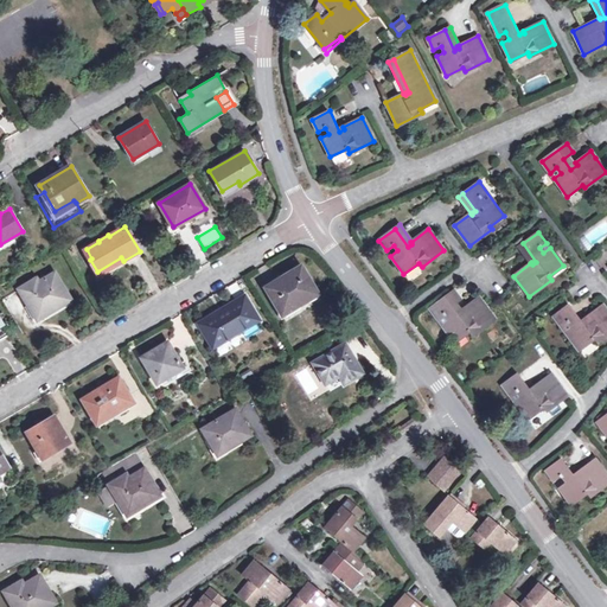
[(523,243),(518,248),(530,263),(531,262),(532,264),(536,262),(523,243)]
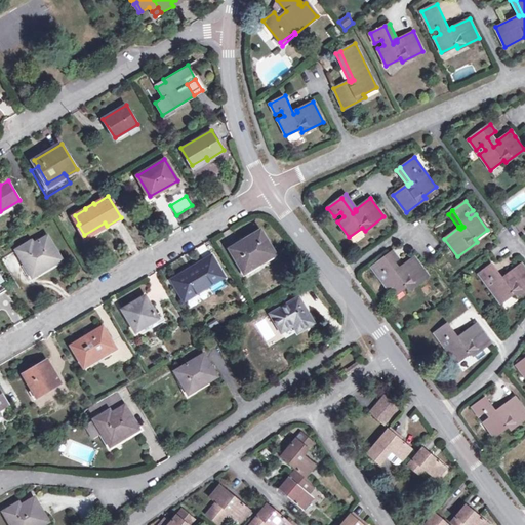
[(260,230),(230,249),(243,272),(274,252),(260,230)]
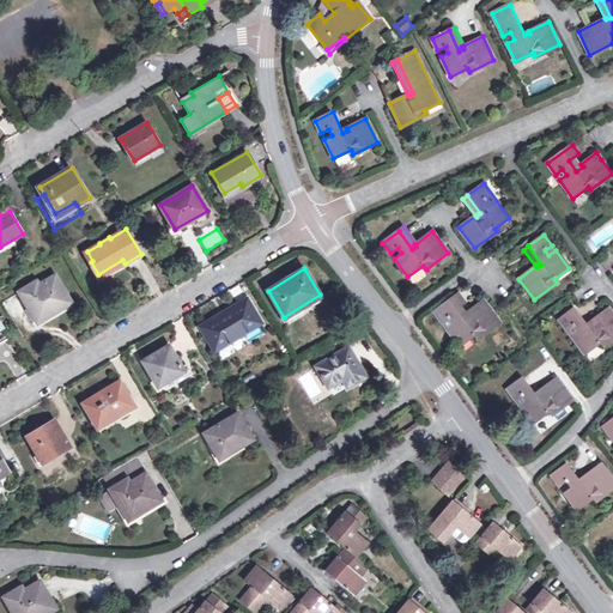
[(37,280),(19,291),(35,319),(46,311),(49,317),(73,303),(55,274),(40,284),(37,280)]
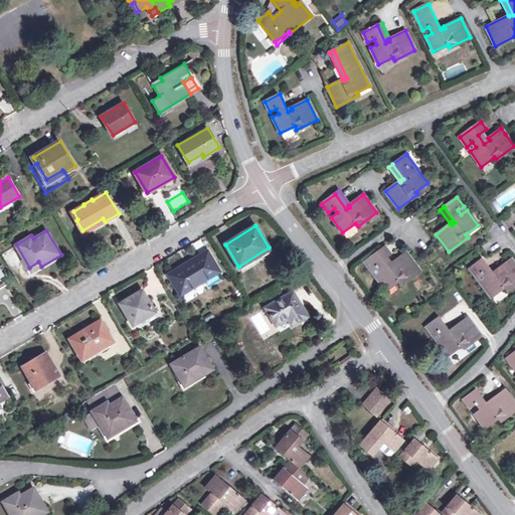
[(384,247),(365,262),(385,291),(398,281),(400,284),(418,271),(405,252),(390,263),(392,265),(388,267),(383,260),(389,253),(384,247)]
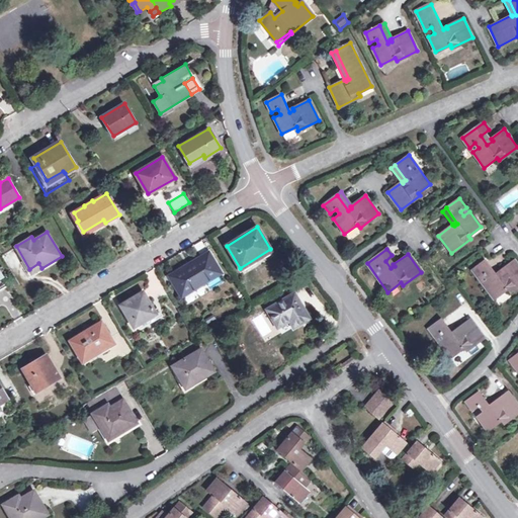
[(221,273),(207,252),(169,275),(181,296),(221,273)]
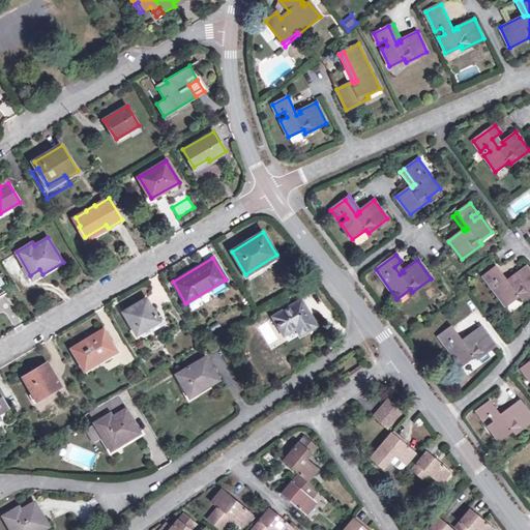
[(498,266),(483,276),(505,306),(518,296),(521,299),(529,292),(529,271),(526,267),(510,278),(511,281),(509,282),(498,266)]
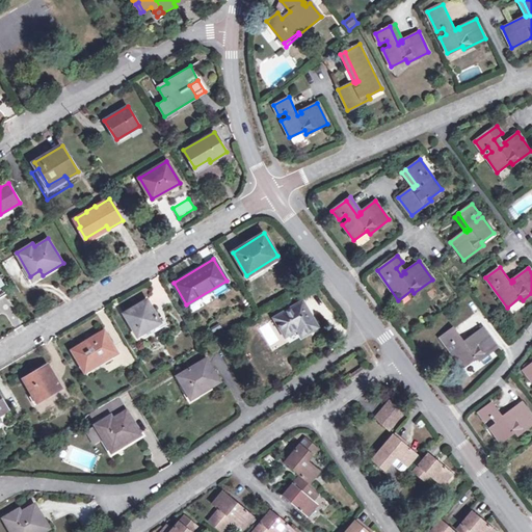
[(43,275),(40,270),(30,276),(33,281),(43,275)]
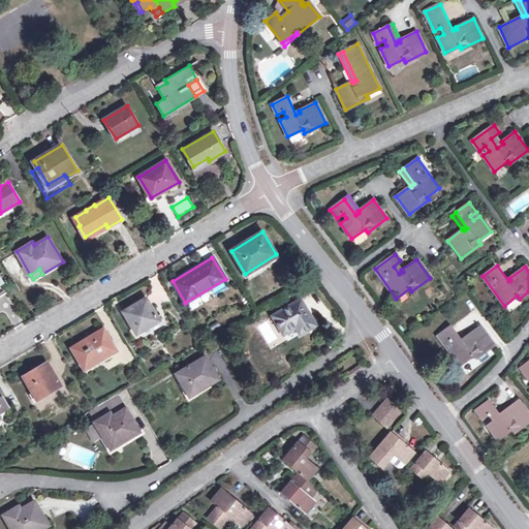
[(147,298),(123,311),(129,321),(128,322),(136,336),(160,320),(147,298)]
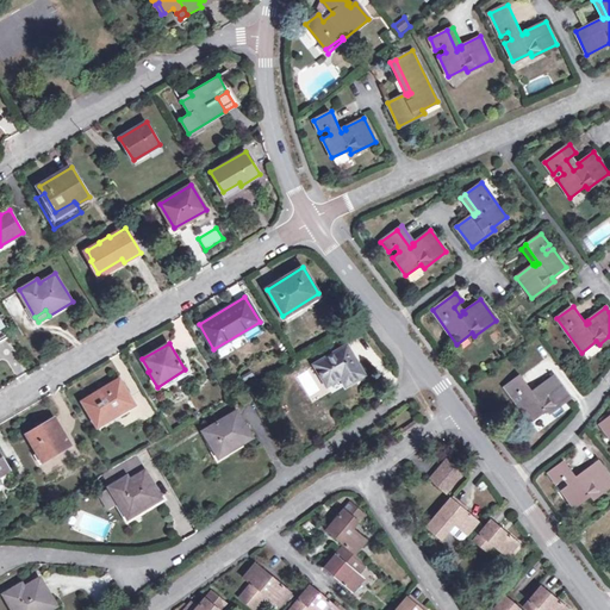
[(346,344),(315,363),(328,384),(346,374),(350,383),(363,374),(346,344)]
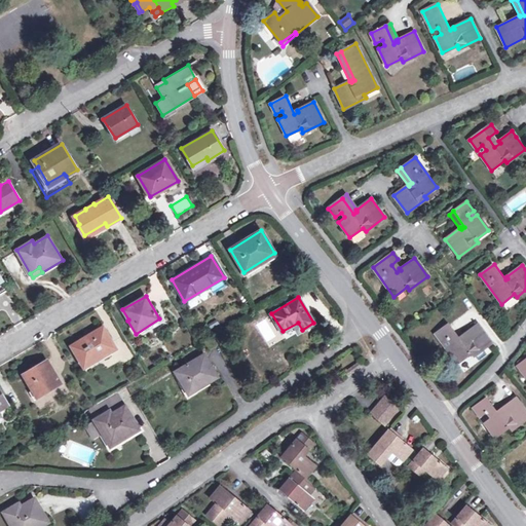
[(449,339),(452,343),(446,348),(457,364),(471,353),(473,357),(491,343),(478,325),(462,336),(463,338),(460,340),(449,325),(436,335),(443,344),(449,339)]
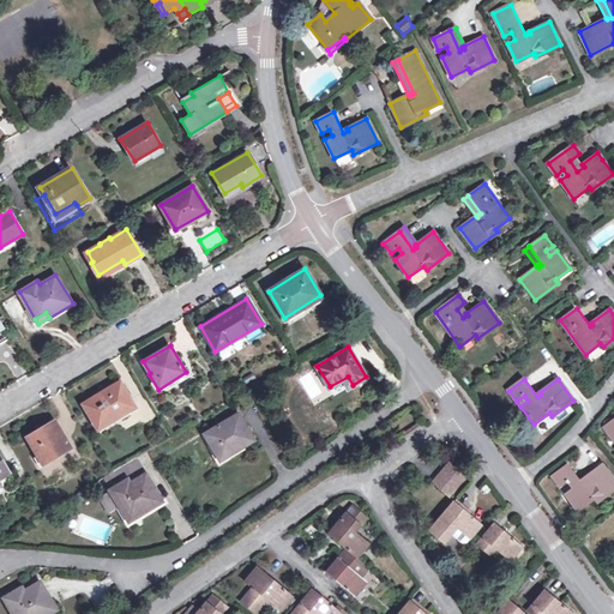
[(134,407),(120,384),(84,405),(96,426),(115,414),(118,417),(134,407)]
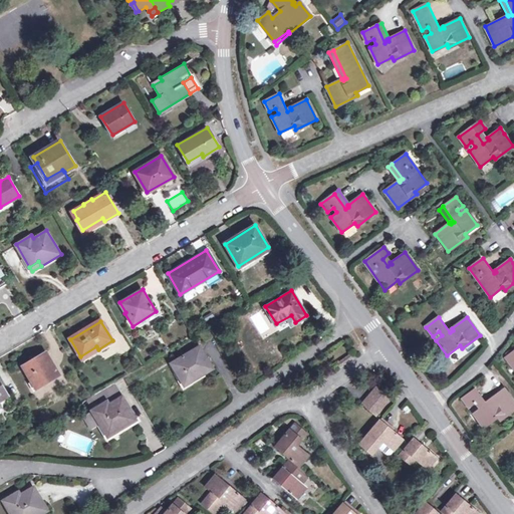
[(200,346),(172,363),(181,379),(189,374),(192,381),(213,368),(200,346)]
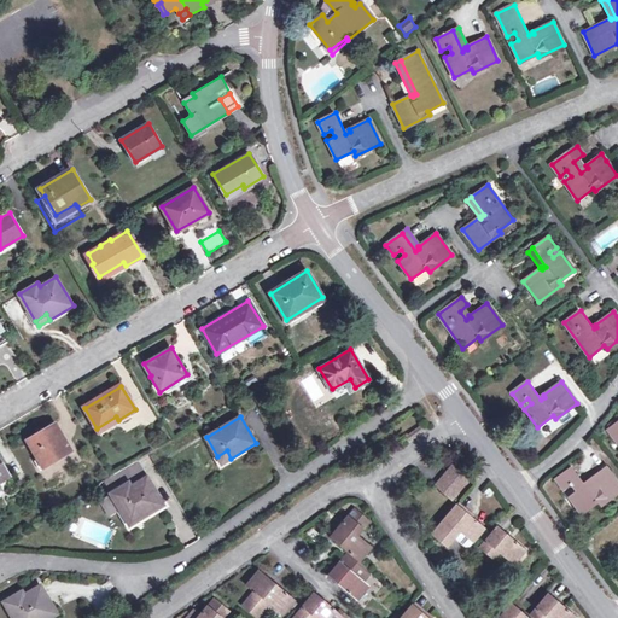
[(56,424),(27,441),(42,466),(71,449),(56,424)]
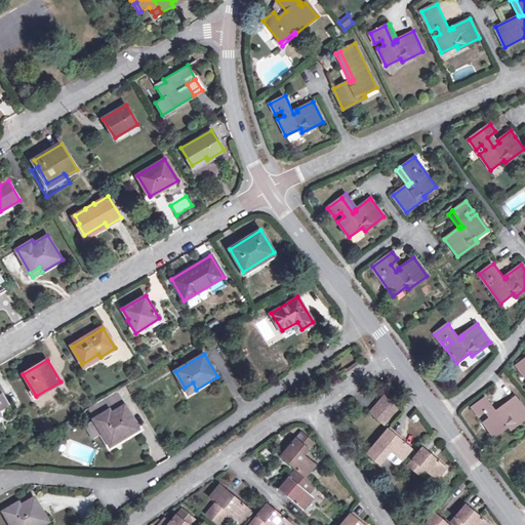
[(193,382),(185,388),(189,394),(196,390),(193,382)]
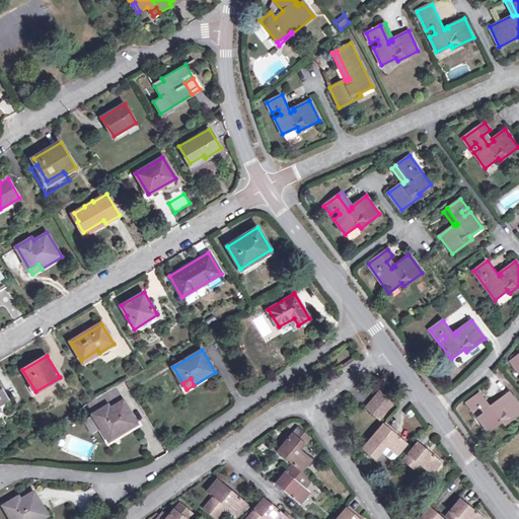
[(39,402),(66,386),(63,381),(34,397),(39,402)]
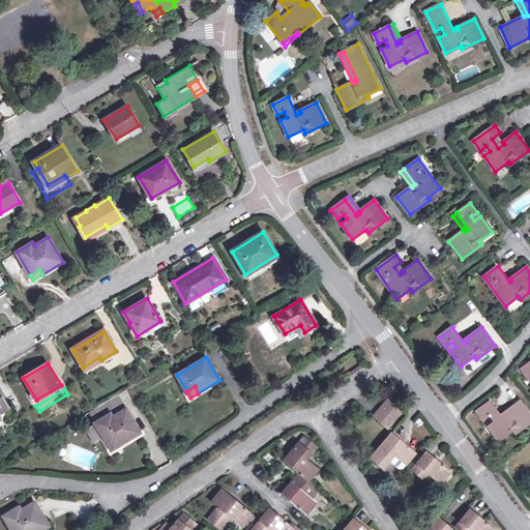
[(383,405),(386,408),(376,419),(387,429),(403,410),(388,399),(383,405)]
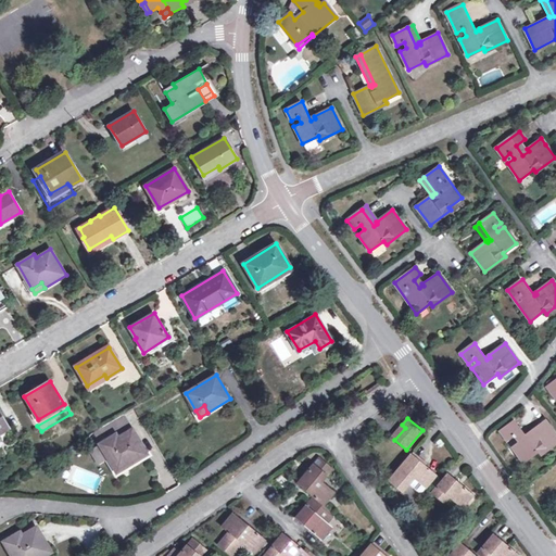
[(507,441),(514,437),(517,441),(510,446),(522,462),(536,452),(539,455),(555,442),(555,436),(545,421),(529,433),(530,434),(527,438),(515,421),(501,432),(507,441)]
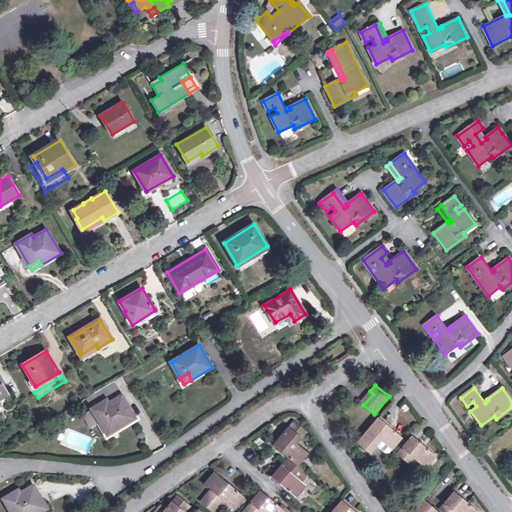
[(373,394),(370,391),(360,403),(363,405),(373,394)]
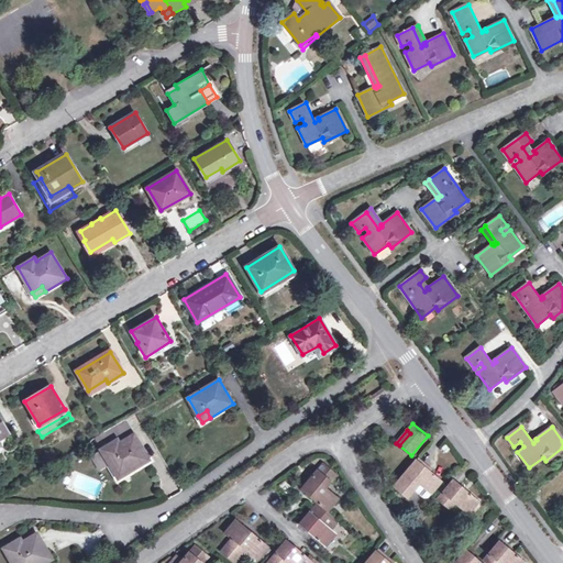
[(117,440),(101,449),(114,472),(118,478),(129,472),(148,460),(133,434),(119,443),(117,440)]
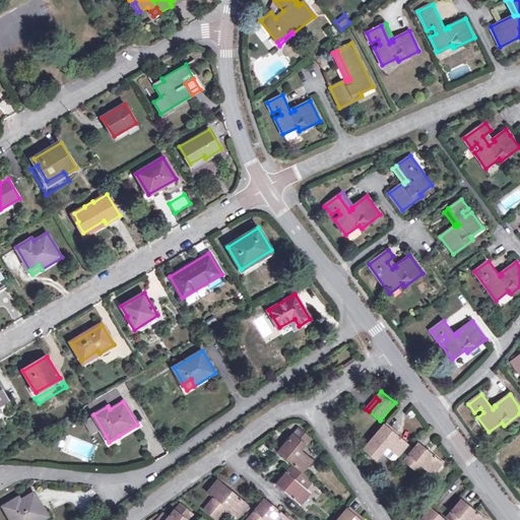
[(408,444),(385,425),(365,449),(377,459),(387,447),(398,456),(408,444)]
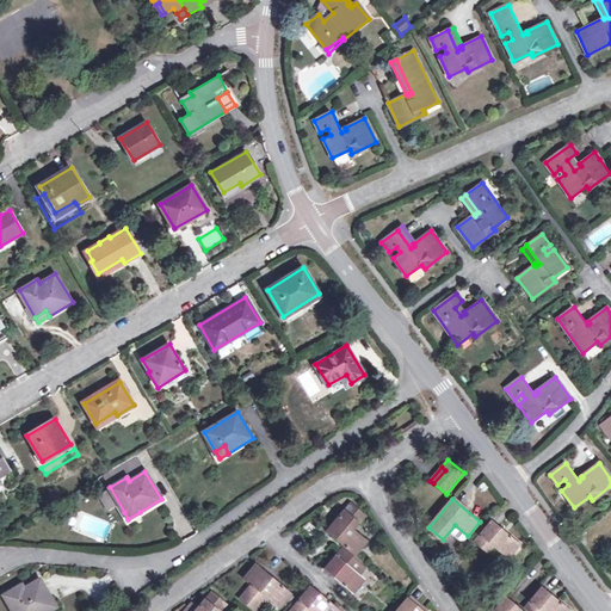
[(366,514),(351,503),(327,531),(340,543),(355,555),(368,541),(355,529),(366,514)]
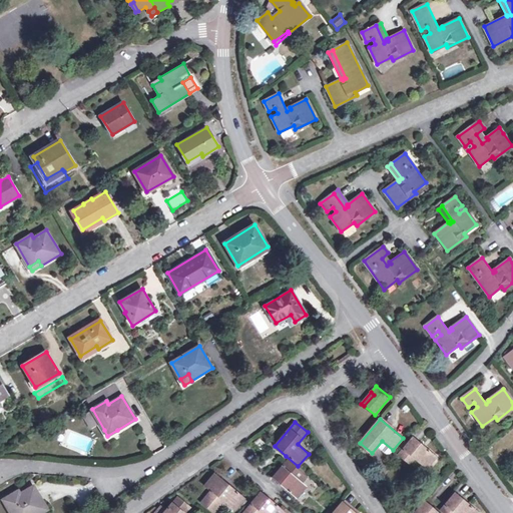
[(437,456),(413,436),(398,454),(410,465),(415,459),(426,469),(437,456)]
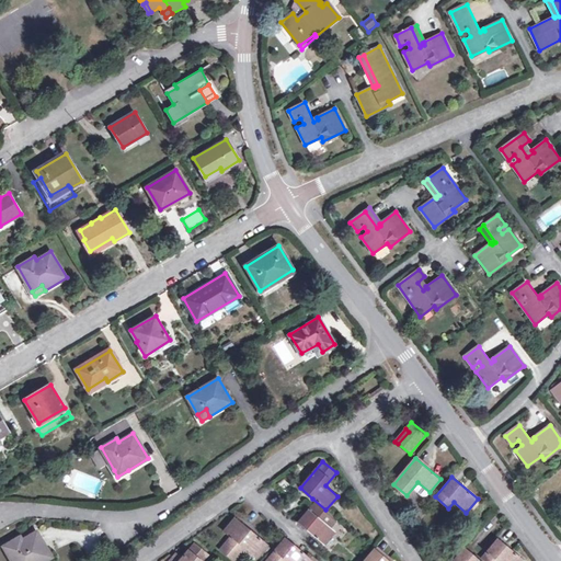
[(313,504),(298,523),(324,545),(335,530),(329,526),(333,521),(313,504)]
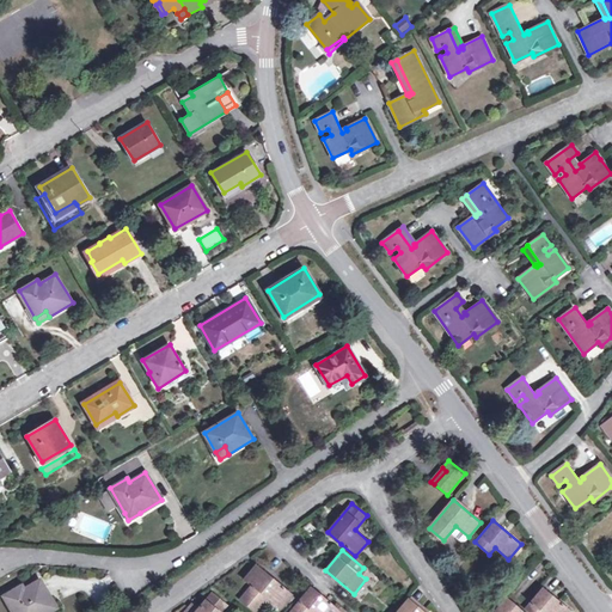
[(244,580),(251,586),(239,600),(254,611),(265,598),(280,610),(293,594),(257,564),(244,580)]
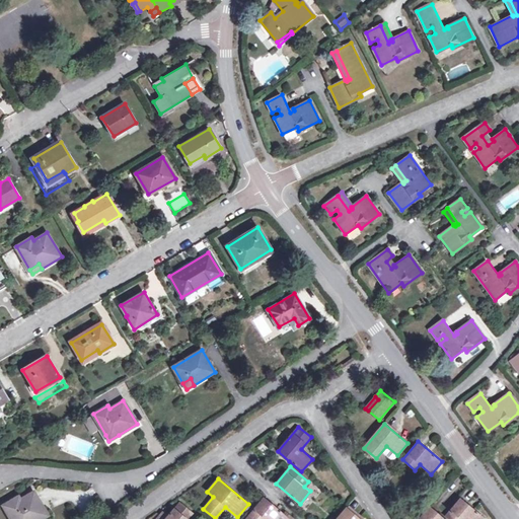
[(18,497),(3,506),(10,518),(42,518),(48,516),(33,492),(20,500),(18,497)]
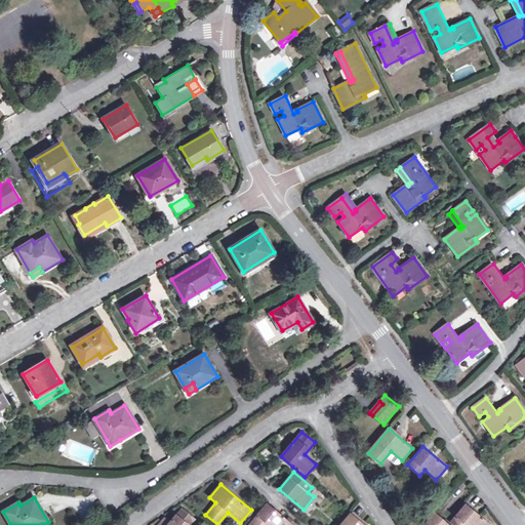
[(293,524),(267,502),(248,524),(293,524)]
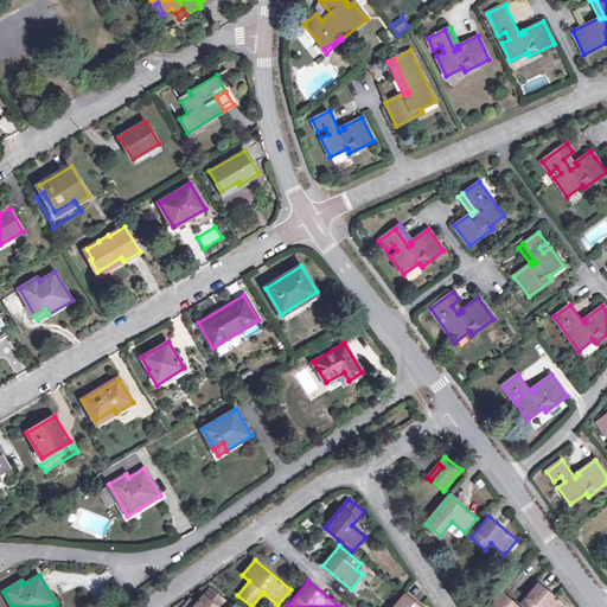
[(566,606),(567,606),(538,582),(521,605),(523,606),(566,606)]
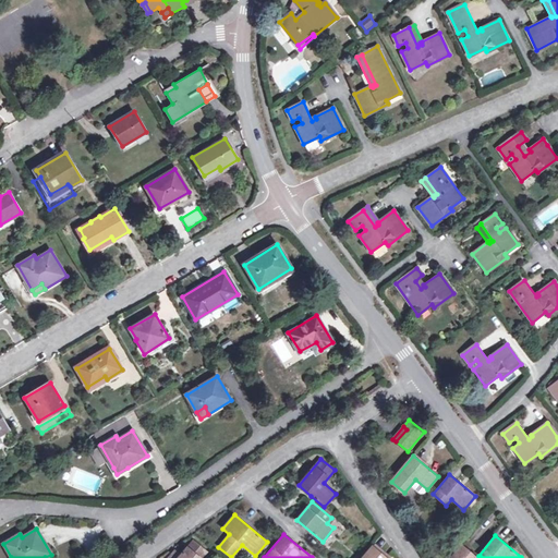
[(174,549),(167,557),(202,557),(207,552),(193,540),(181,555),(174,549)]
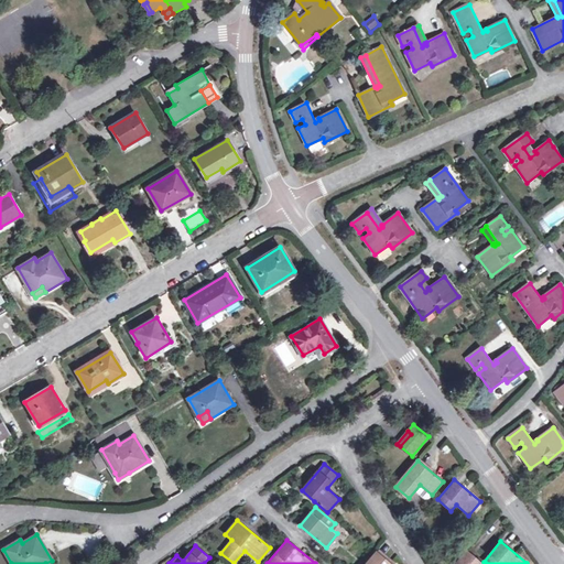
[(483,563),(480,562),(467,550),(455,563),(483,563)]
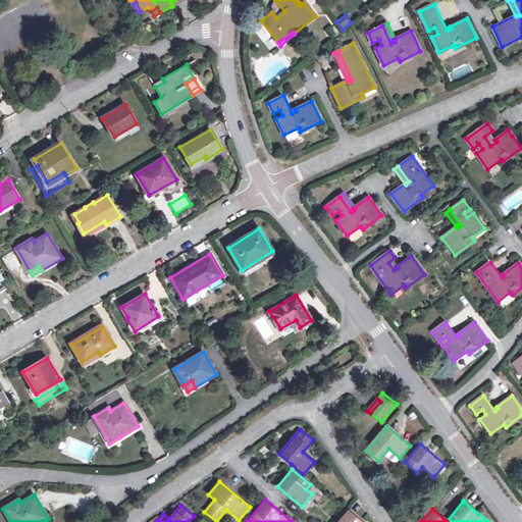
[(361,521),(348,510),(337,521),(361,521)]
